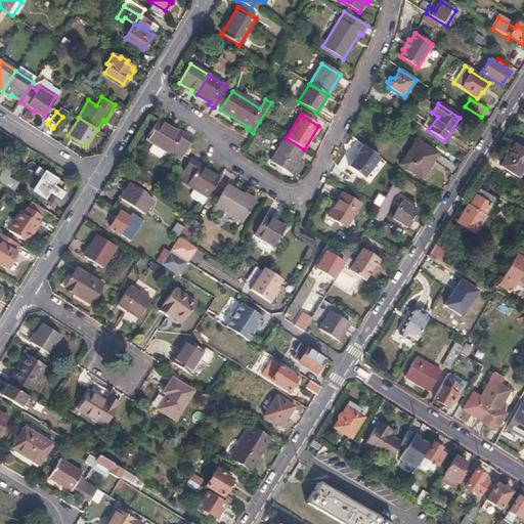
[(146,139),(164,150),(175,131),(158,121),(146,139)]
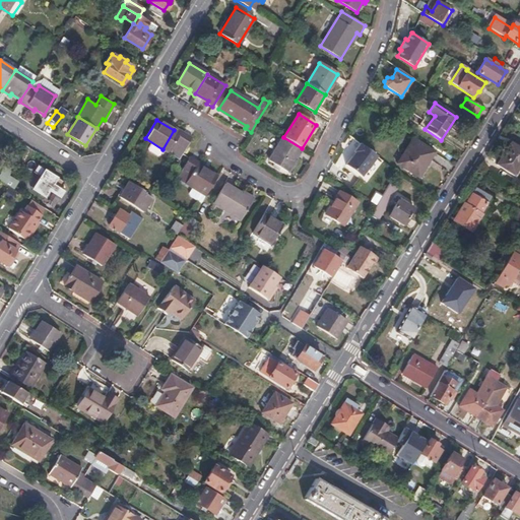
[(174,130),(163,149),(180,159),(192,139),(180,132),(179,133),(174,130)]
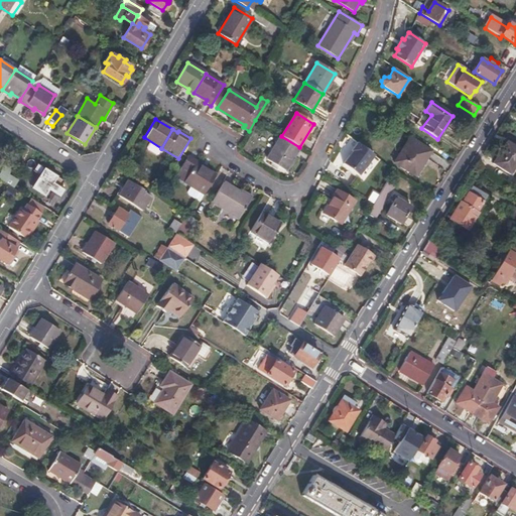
[(271,153),(289,163),(299,147),(281,136),(271,153)]
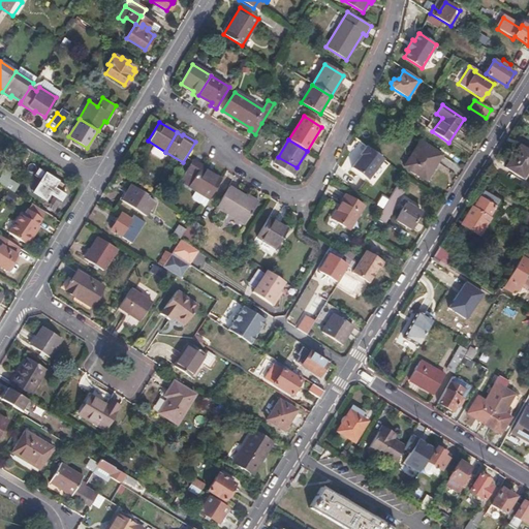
[(433,160),(436,162),(441,155),(418,141),(403,165),(423,178),(433,160)]
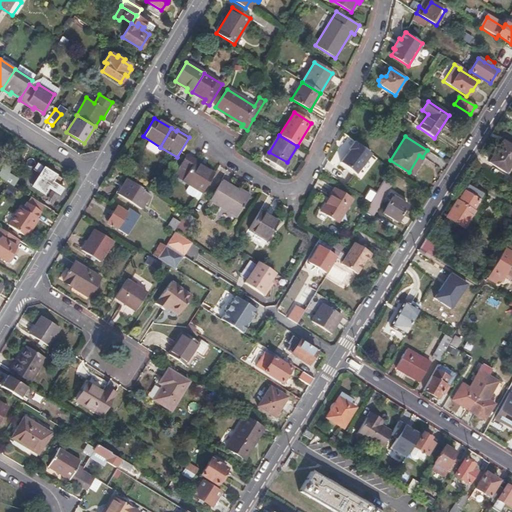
[(348,156),(346,155),(340,163),(356,175),(371,154),(354,142),(348,150),(349,151),(351,152),(348,156)]
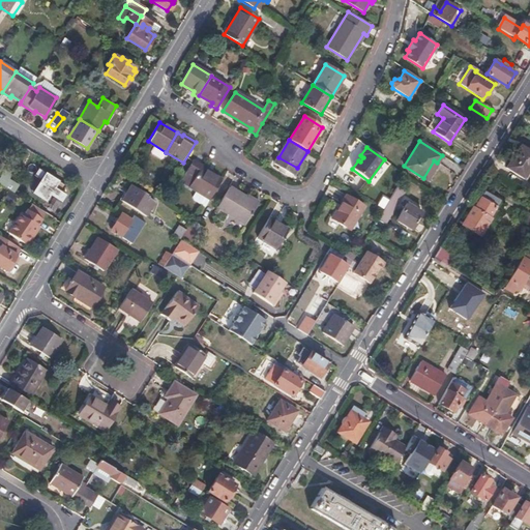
[(506,168),(524,178),(529,168),(529,152),(520,147),(506,168)]
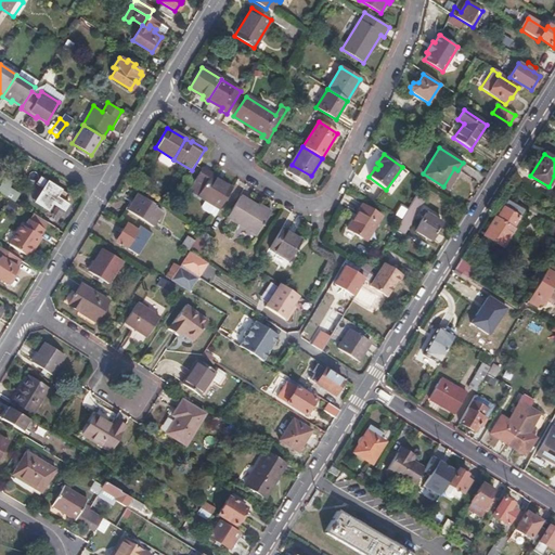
[(306,183),(311,176),(292,165),(287,172),(306,183)]
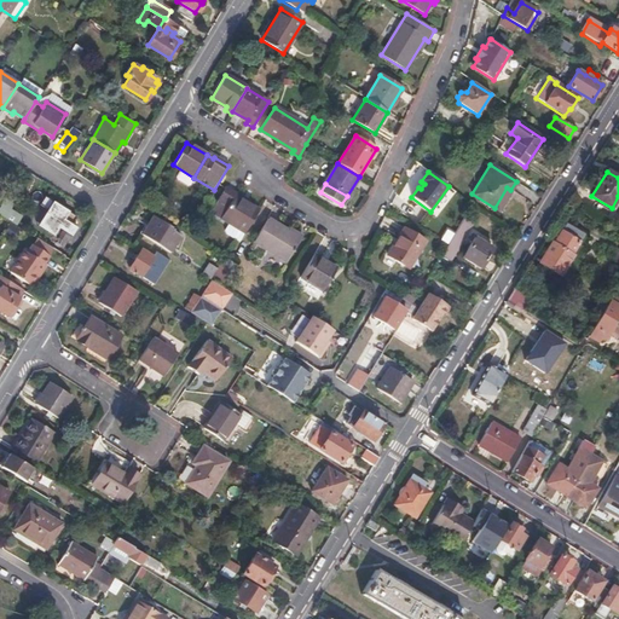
[(237,195),(225,187),(210,212),(231,225),(229,231),(230,236),(238,242),(246,233),(260,210),(236,196),(237,195)]
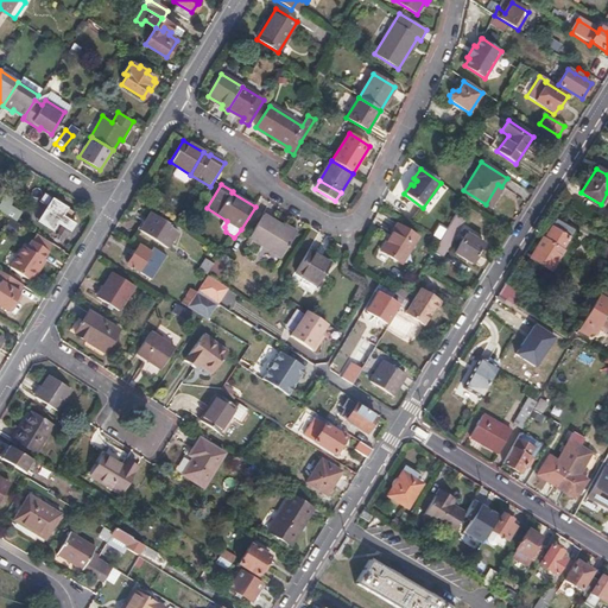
[(0,211),(11,219),(16,222),(21,213),(11,206),(14,201),(6,195),(0,203),(0,211)]
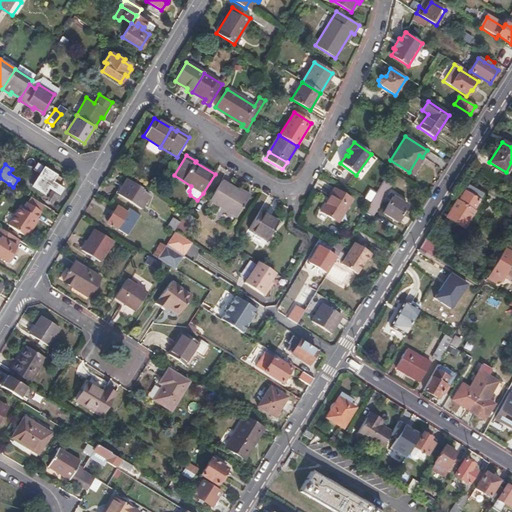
[(38,172),(45,177),(49,170),(42,166),(38,172)]
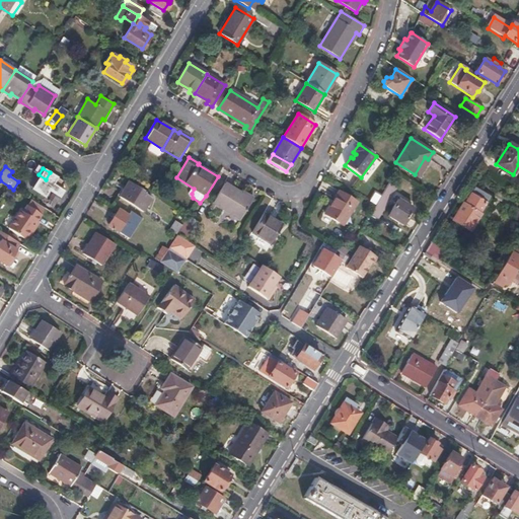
[(65,192),(68,188),(57,180),(58,178),(50,172),(46,179),(41,187),(45,190),(41,196),(50,202),(54,195),(65,202),(70,195),(65,192)]
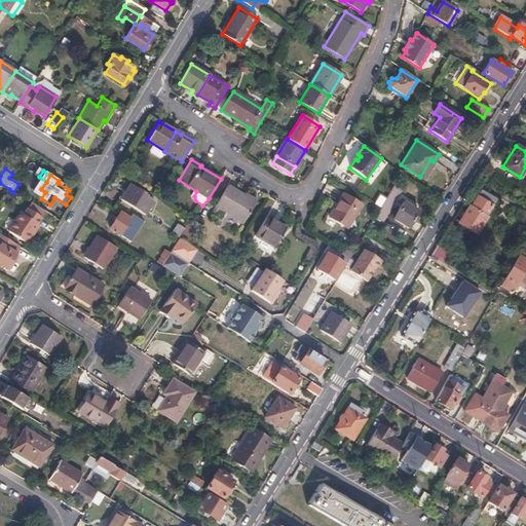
[(58,183),(69,190),(70,188),(60,181),(59,181),(58,183)]
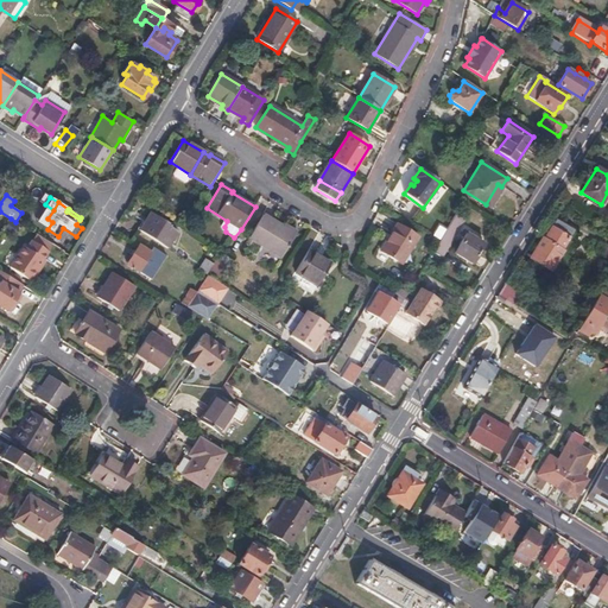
[(140,232),(168,249),(178,234),(168,227),(169,225),(150,213),(139,230),(140,232)]
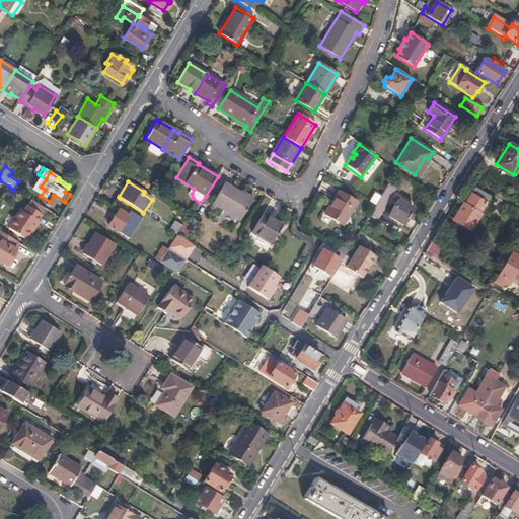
[(396,188),(388,182),(375,206),(368,215),(377,221),(396,188)]
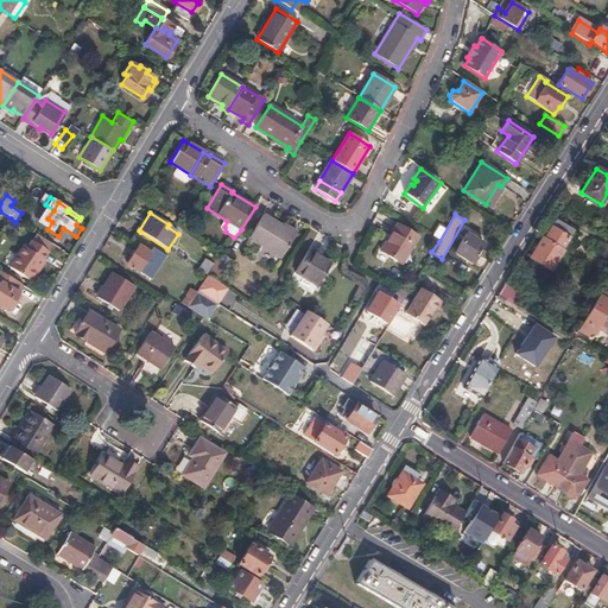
[(251,238),(265,246),(278,225),(264,215),(251,238)]
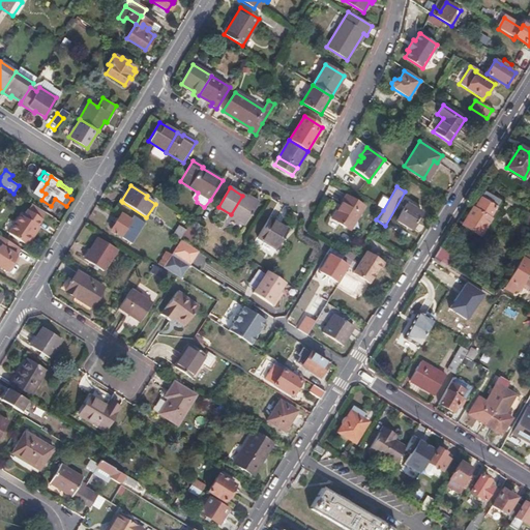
[(483,193),(474,207),(472,206),(461,225),(480,237),(492,219),(490,217),(499,203),(483,193)]
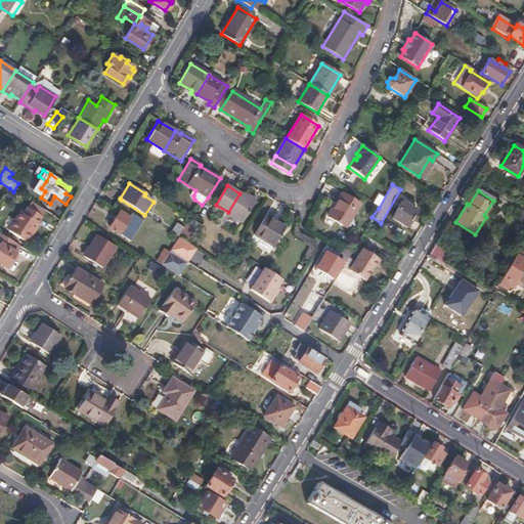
[(239,193),(228,212),(243,221),(254,202),(239,193)]
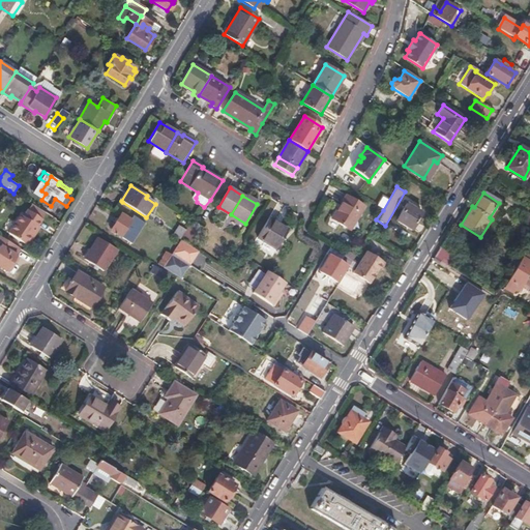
[(331,218),(349,230),(363,207),(346,196),(331,218)]
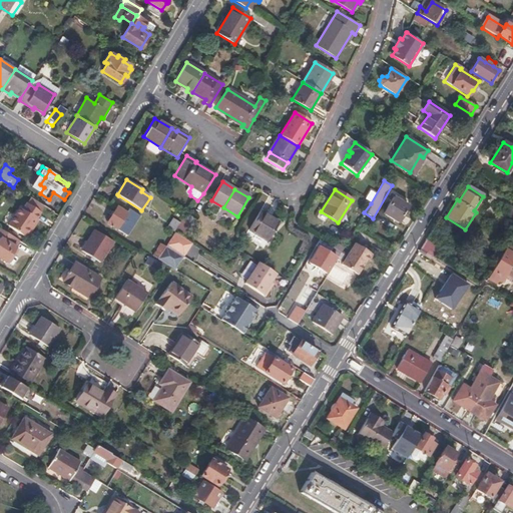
[(384,213),(398,222),(408,206),(393,197),(384,213)]
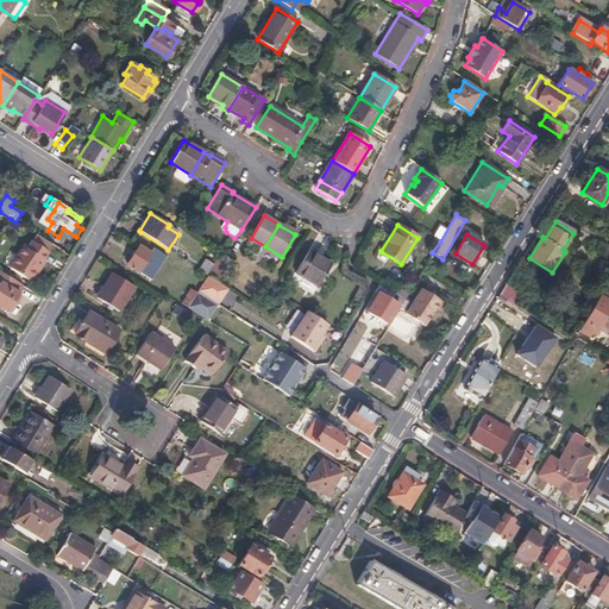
[(36,270),(39,271),(45,262),(43,261),(48,253),(31,242),(26,249),(24,246),(8,269),(27,282),(30,278),(36,270)]
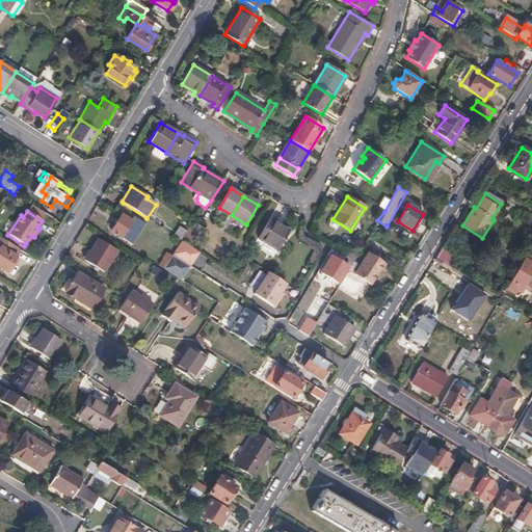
[(131,221),(122,215),(111,232),(132,245),(145,224),(134,217),(131,221)]
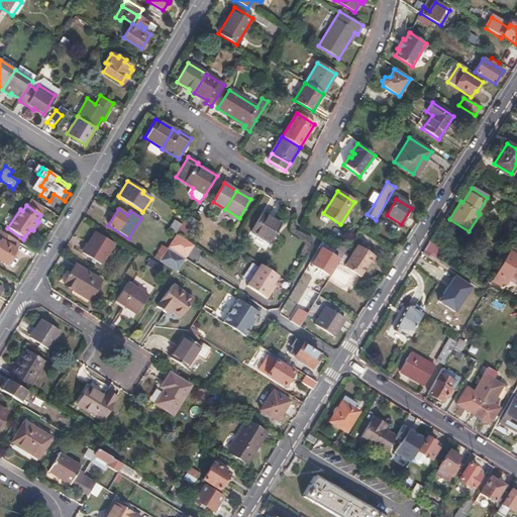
[(263,213),(251,231),(270,242),(281,224),(263,213)]
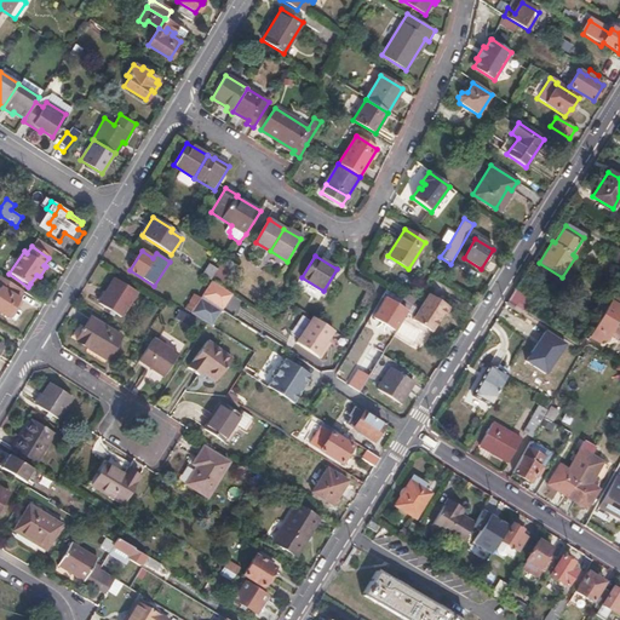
[(202,275),(211,280),(222,264),(222,262),(214,257),(202,275)]
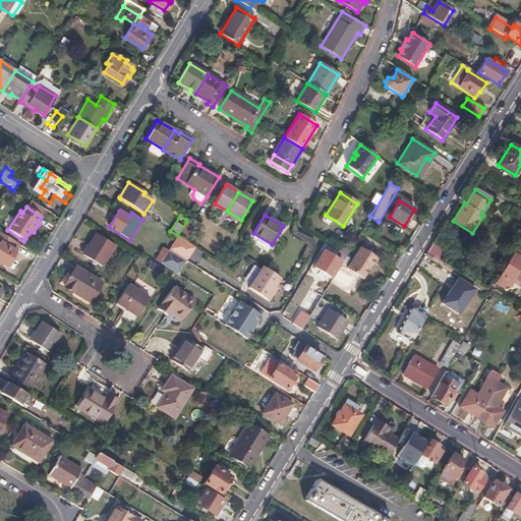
[(177,235),(186,241),(197,224),(190,219),(187,223),(186,222),(177,235)]
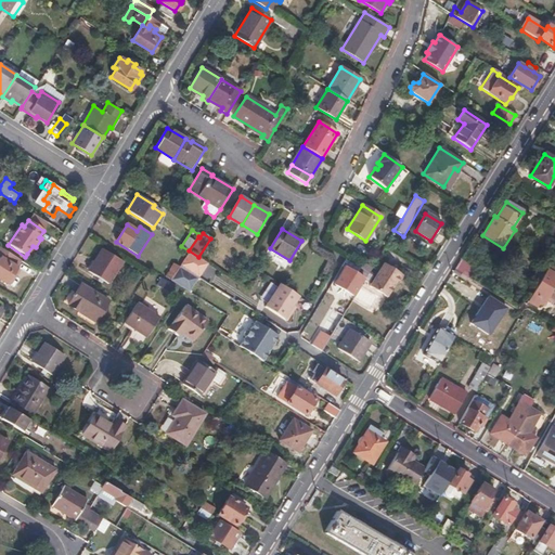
[(20,261),(0,249),(0,281),(8,286),(17,270),(15,269),(20,261)]
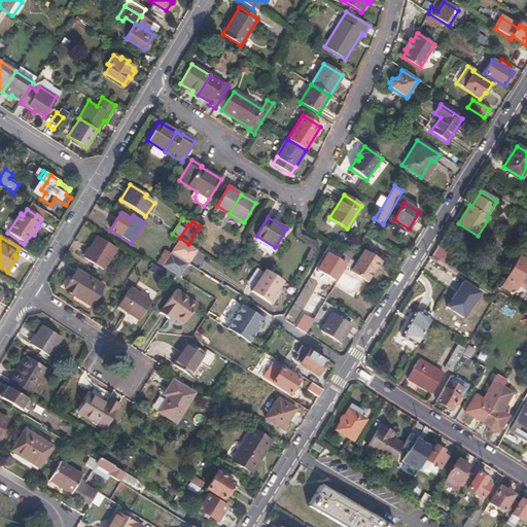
[(97,237),(83,258),(103,270),(116,248),(97,237)]
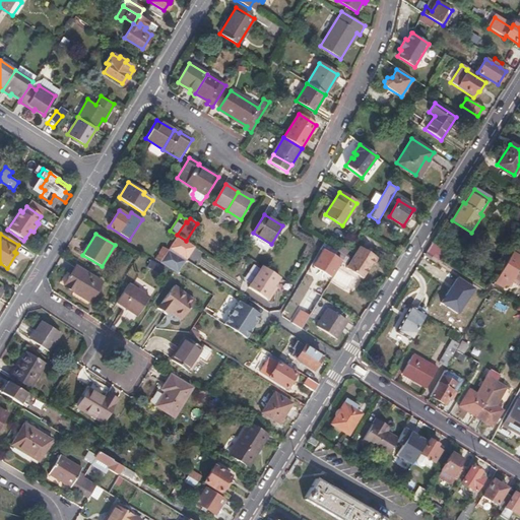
[(168,249),(186,260),(194,247),(186,241),(177,235),(168,249)]
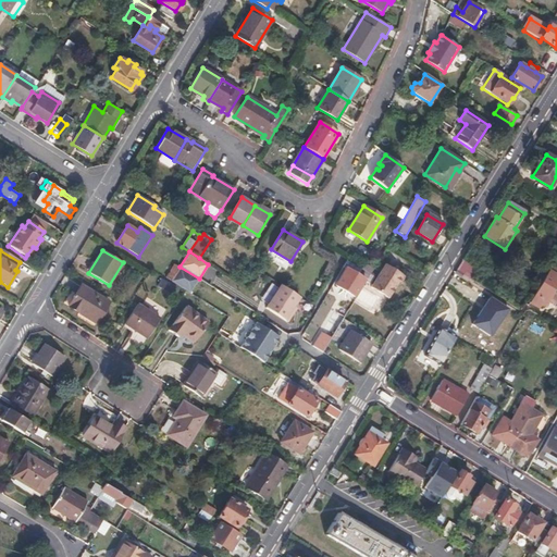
[(368,276),(370,274),(360,268),(347,260),(345,263),(368,276)]
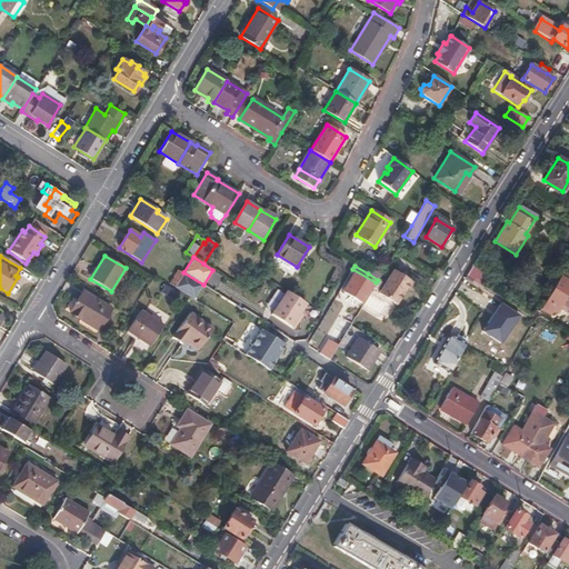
[(378,280),(380,276),(370,269),(368,273),(378,280)]
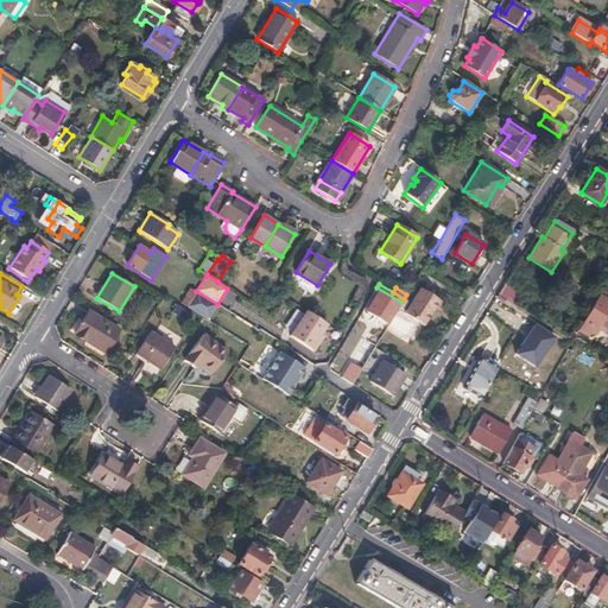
[(181,303),(187,306),(196,292),(189,289),(181,303)]
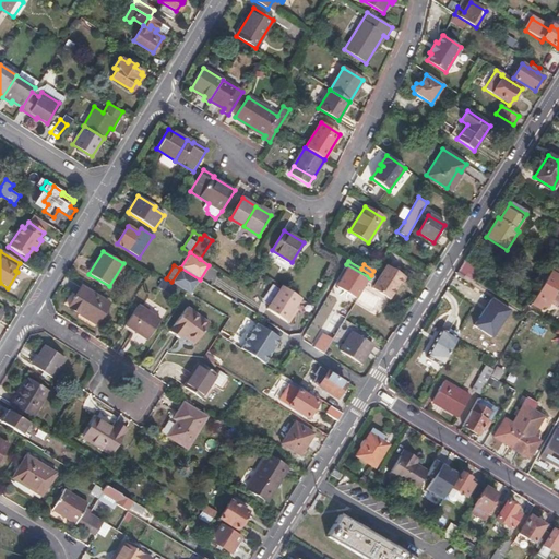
[(372,288),(390,299),(404,276),(387,265),(372,288)]
